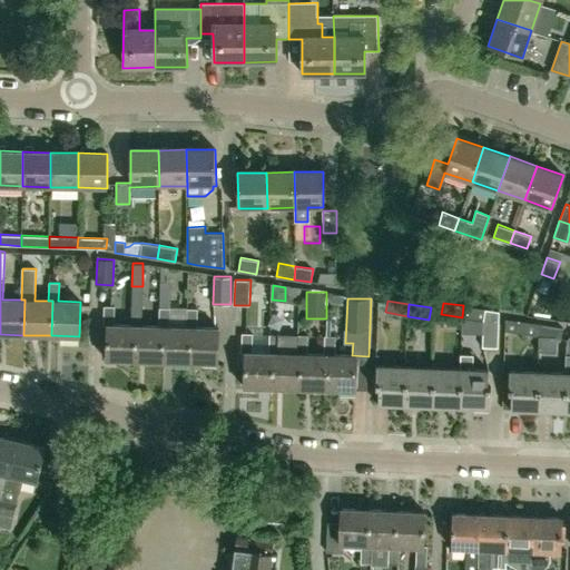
[(484,308),(463,305),(462,317),(461,333),(483,333),(482,347),(498,347),(500,311),(484,308)]
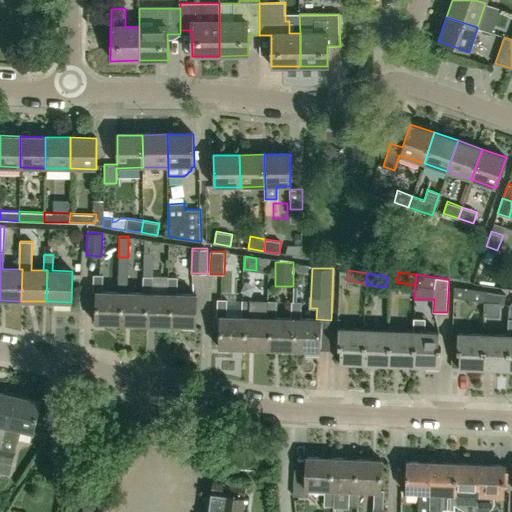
[(119,292),(117,292),(102,291),(102,275),(93,275),(93,291),(96,291),(95,323),(118,323),(119,292)]
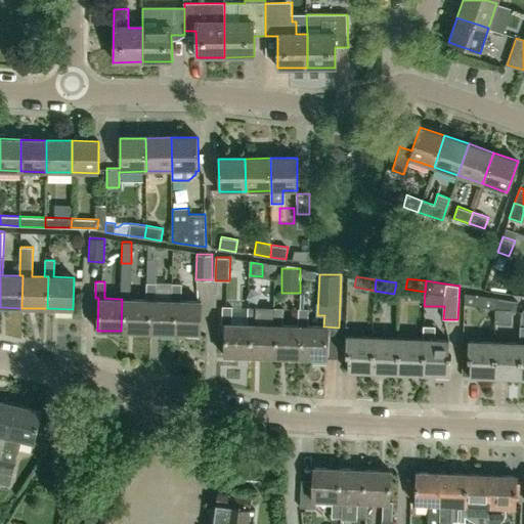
[(130,299),(130,282),(121,281),(120,299),(122,299),(121,331),(146,332),(147,300),(145,300),(130,299)]
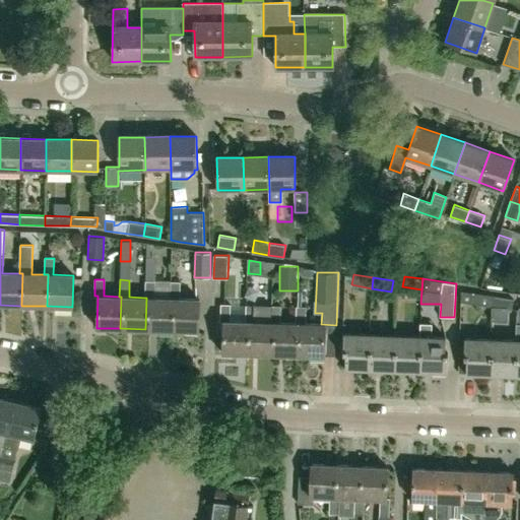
[(173,298),(170,298),(153,298),(153,280),(145,280),(144,298),(146,298),(145,329),(172,330),(173,298)]
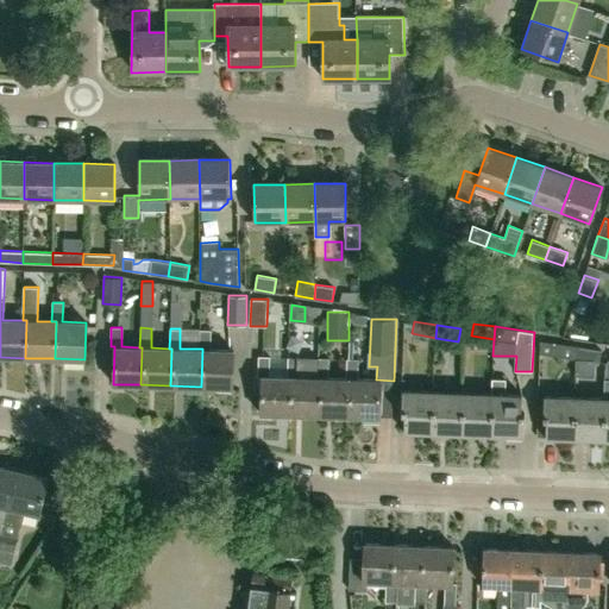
[(202,349),(201,387),(232,387),(233,350),(209,349),(211,330),(199,330),(199,349),(202,349)]
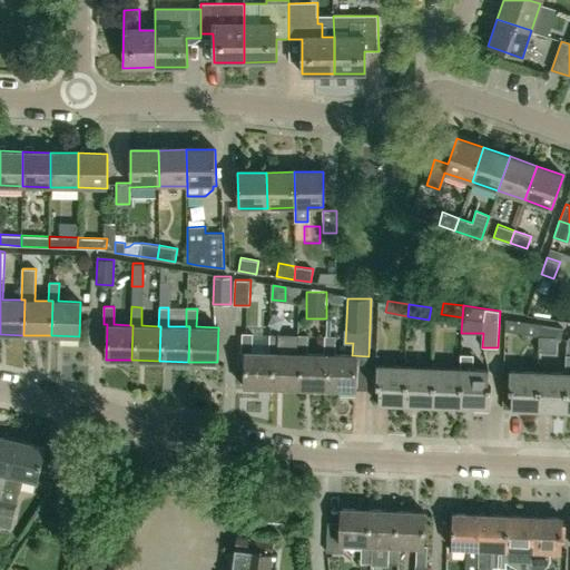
[(539,336),(540,324),(505,318),(505,331),(518,333),(539,336)]
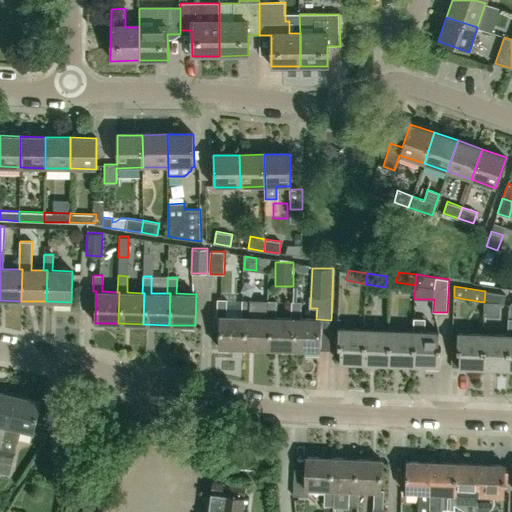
[(484,302),(504,305),(506,294),(485,291),(484,302)]
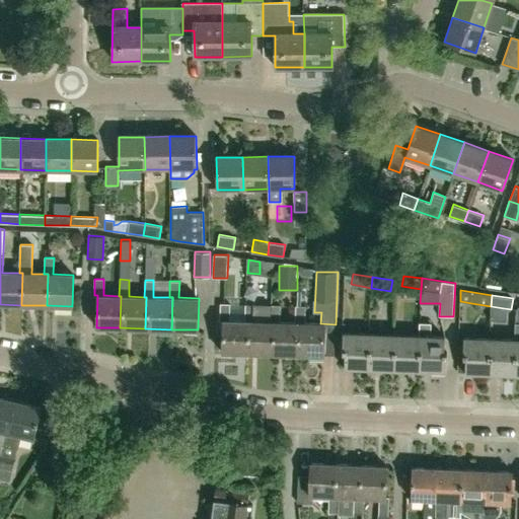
[(248,321),(244,321),(229,320),(229,304),(220,303),(219,320),(222,320),(221,352),(246,353),(248,321)]
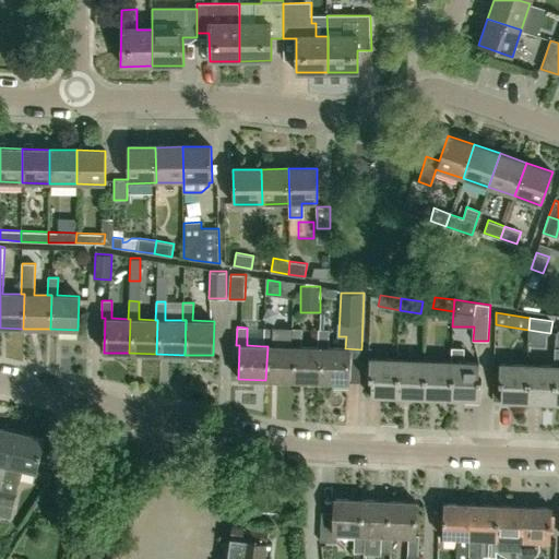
[(295,347),(290,347),(273,346),(274,329),(264,328),(263,346),(268,346),(265,380),(293,381),(295,347)]
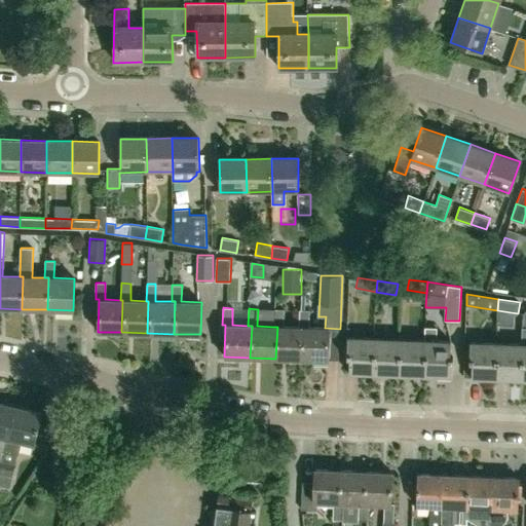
[(303,328),(299,328),(283,327),(284,310),(274,309),(273,327),(277,327),(275,359),(301,360),(303,328)]
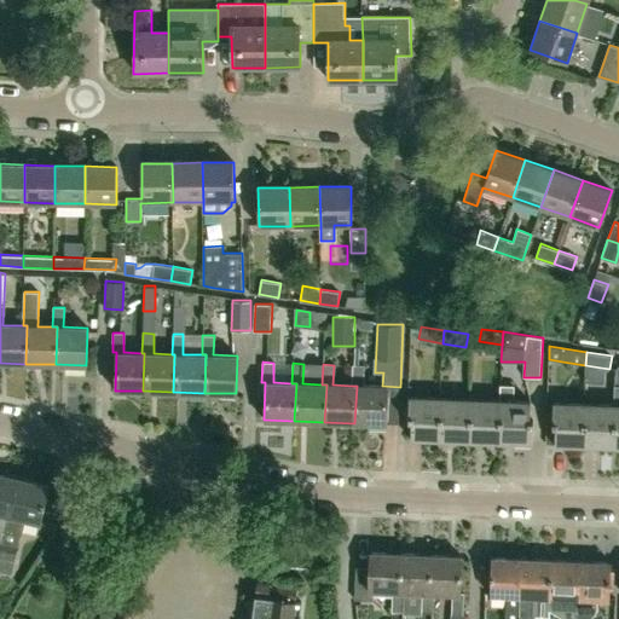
[(357,386),(354,423),(386,424),(387,387),(363,386),(364,365),(353,365),(352,386),(357,386)]
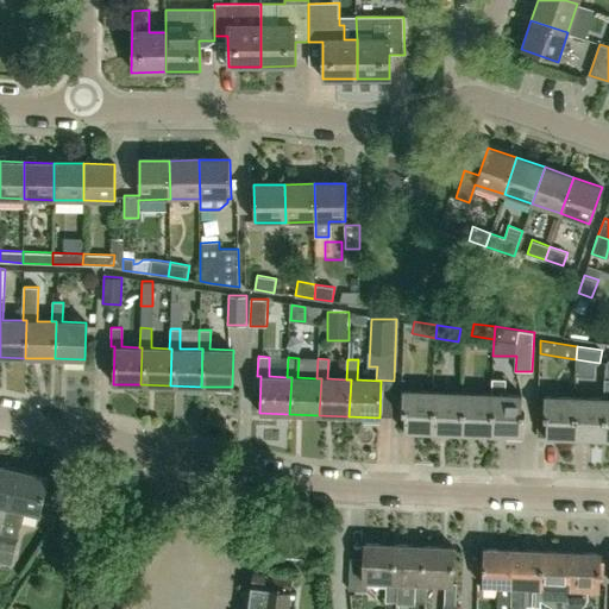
[(494,415),(493,435),(523,437),(523,414),(521,414),(521,396),(504,395),(506,380),(491,380),(490,394),(491,395),(490,415),(494,415)]
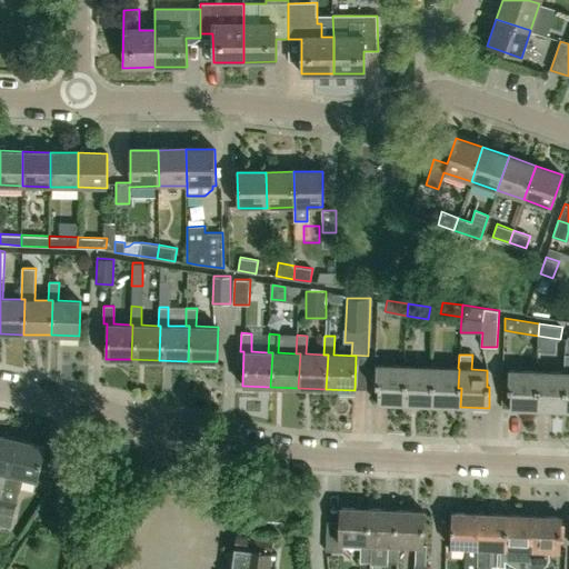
[(402,386),(403,366),(376,365),(375,386),(378,386),(378,403),(405,405),(406,386),(402,386)]
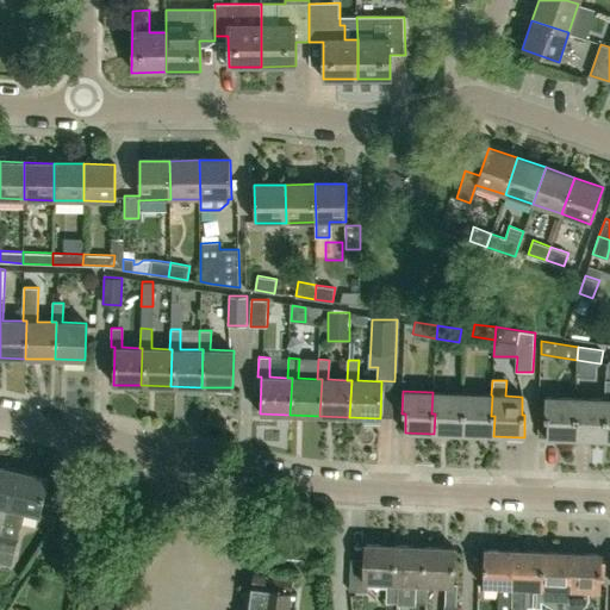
[(461,415),(462,393),(433,392),(431,414),(435,414),(434,434),(464,435),(465,415),(461,415)]
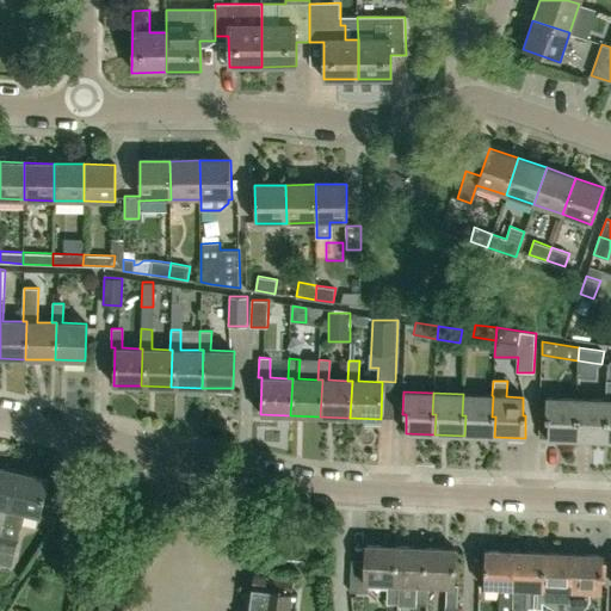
[(493,396),(492,395),(463,394),(462,415),(466,415),(464,436),(494,437),(495,417),(492,417),(493,396)]
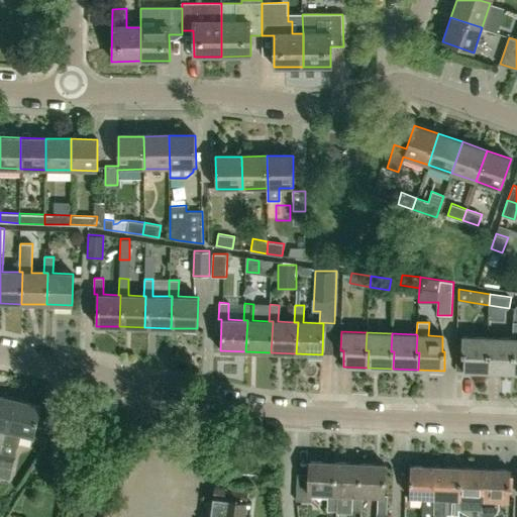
[(487,354),(487,337),(461,336),(460,356),(463,356),(463,371),(489,373),(490,354),(487,354)]
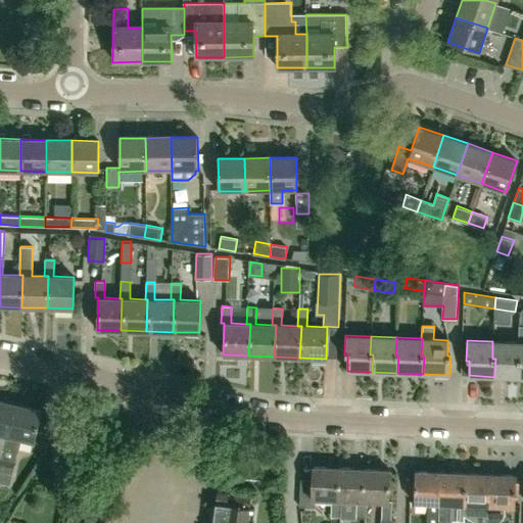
[(517,360),(518,342),(492,341),(492,359),(495,359),(494,377),(520,378),(521,360),(517,360)]
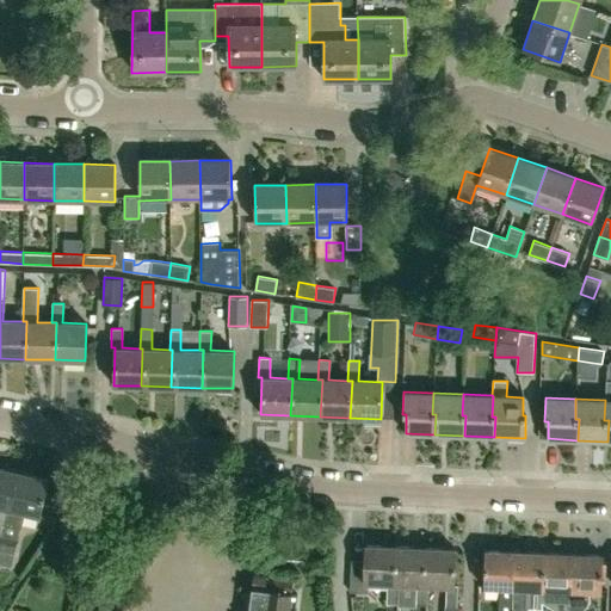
[(0,539),(16,473),(0,468),(0,539)]
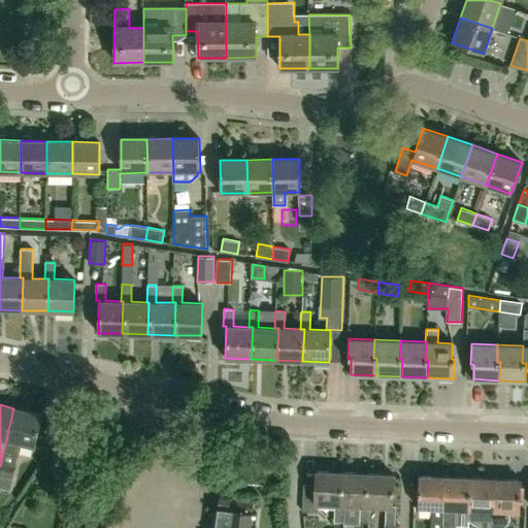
[(13,408),(0,466),(0,484),(10,487),(12,479),(19,456),(22,443),(33,447),(40,415),(13,408)]
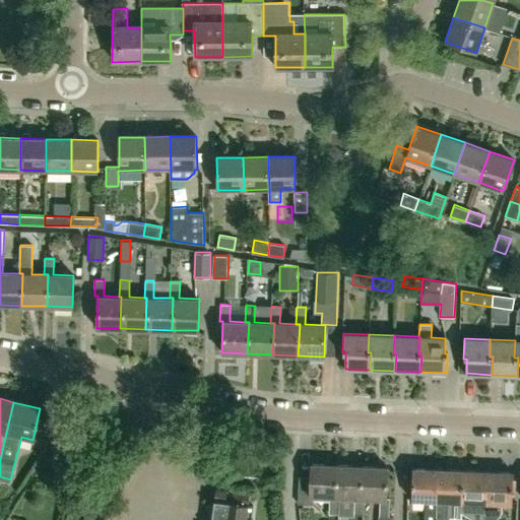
[(334,497),(335,465),(311,464),(310,476),(300,476),(298,503),(313,504),(314,496),(330,497),(329,513),(337,513),(338,497),(334,497)]
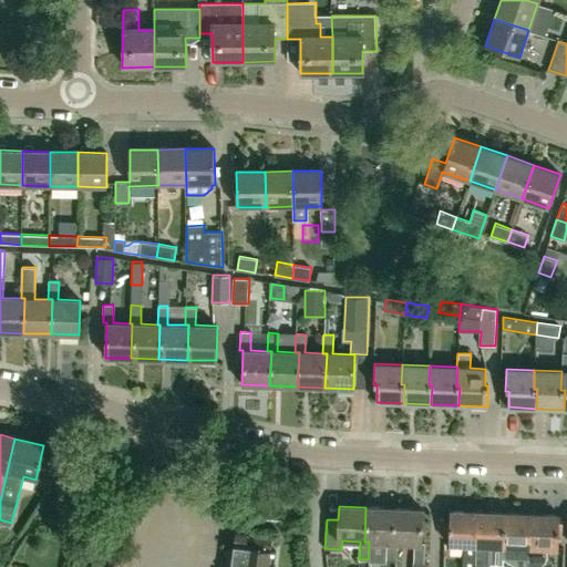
[(392,543),(393,508),(366,507),(364,542),(369,542),(388,543),(387,560),(383,560),(382,566),(397,566),(397,562),(397,543),(392,543)]
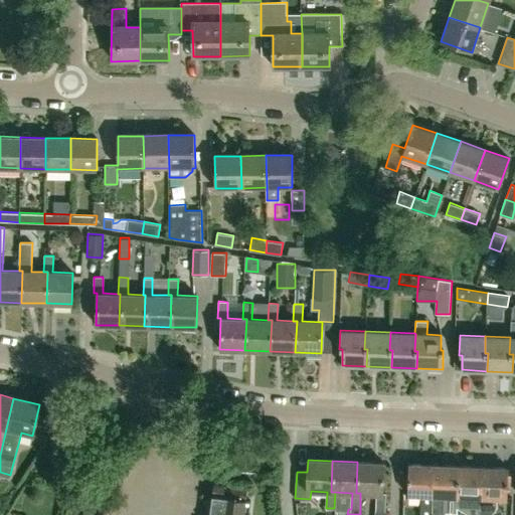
[(356,493),(360,493),(376,494),(376,509),(384,510),(385,494),(381,494),(382,463),(357,462),(356,493)]
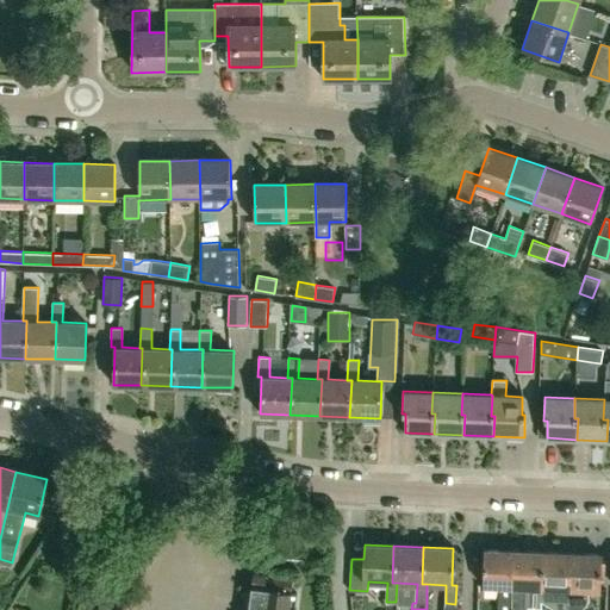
[(510,609),(512,552),(483,551),(481,586),(499,587),(498,609),(510,609)]
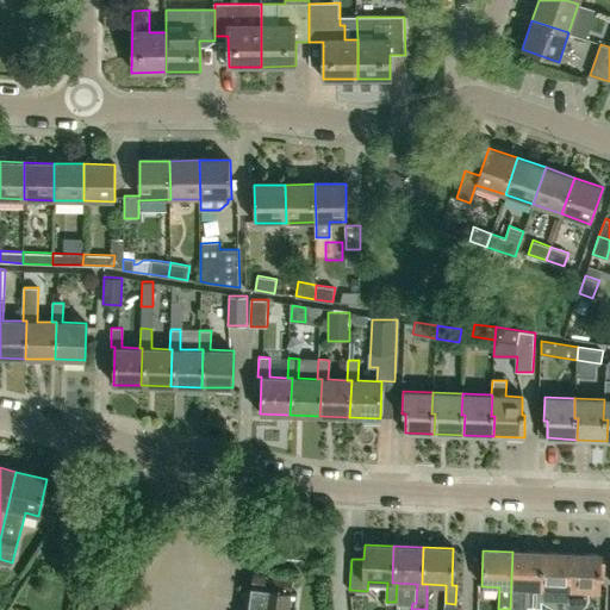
[(541,590),(542,553),(512,552),(510,609),(522,609),(523,605),(541,607),(541,602),(540,601),(540,590),(541,590)]
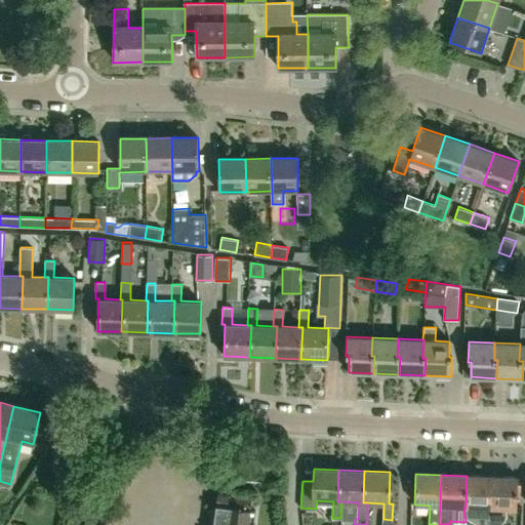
[(489,524),(491,477),(467,476),(466,508),(465,508),(465,517),(466,518),(477,524),(489,524)]
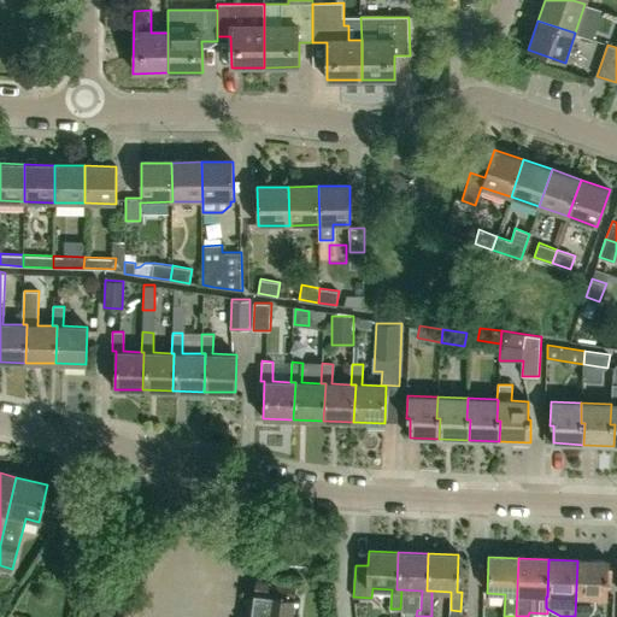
[(577,560),(575,616),(589,616),(594,609),(594,598),(606,599),(609,562),(577,560)]
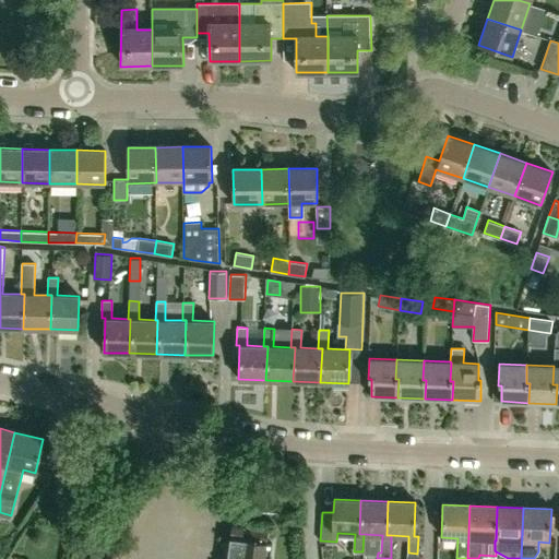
[(269,558),(272,543),(266,543),(268,532),(232,526),(227,558),(269,558)]
